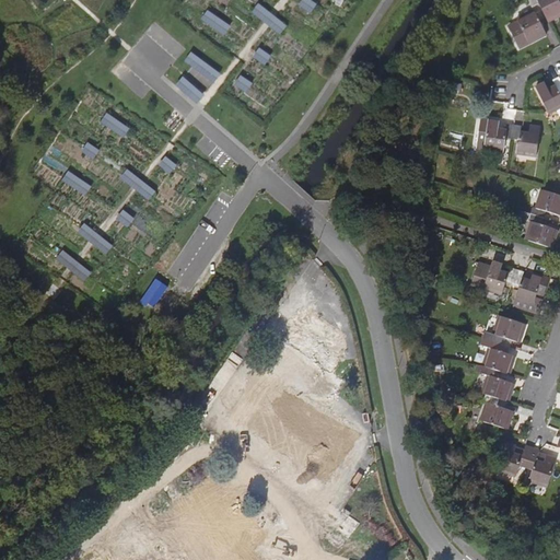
[(538,20),(545,18),(536,0),(531,0),(528,1),(534,11),(517,20),(520,24),(510,28),(520,49),(547,35),(538,20)]
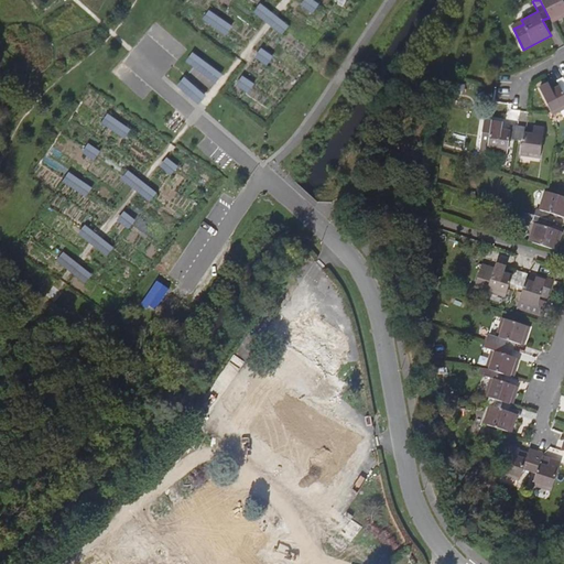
[(540,0),(549,18),(552,23),(563,17),(563,3),(562,0),(540,0)]
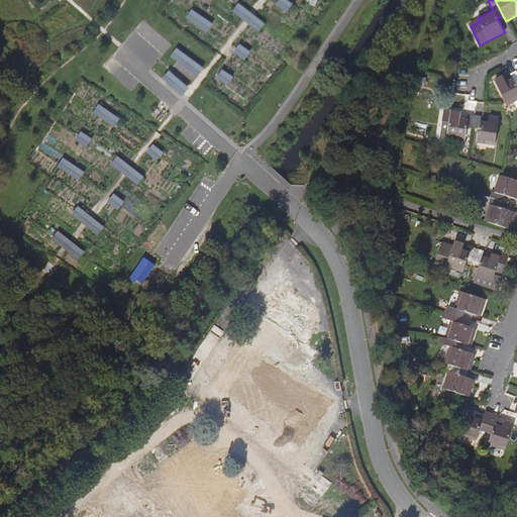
[(209,31),(214,23),(193,8),(187,17),(209,31)]
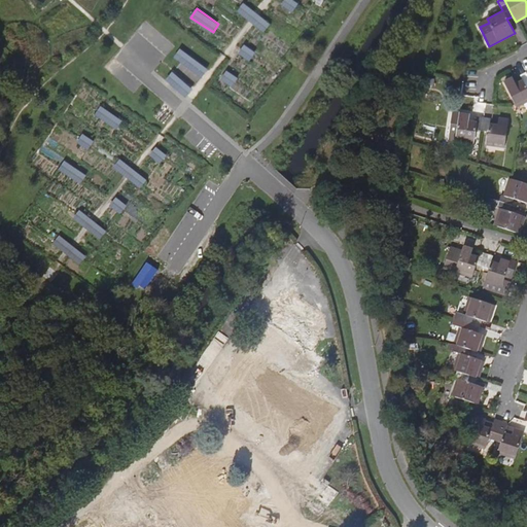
[(182,47),(175,57),(184,64),(179,70),(196,83),(208,69),(182,47)]
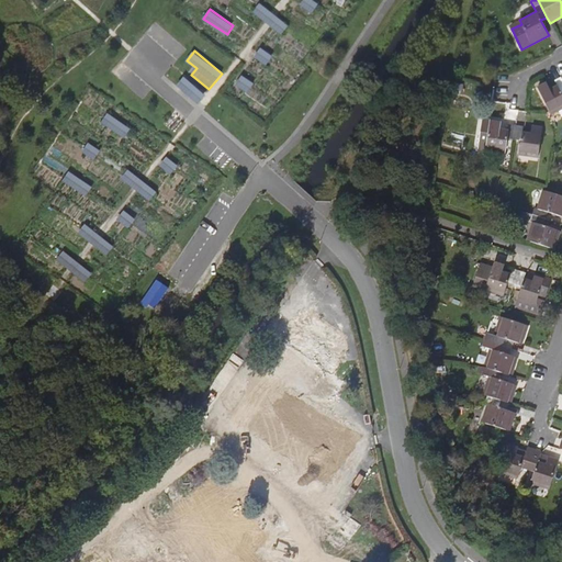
[(204,94),(186,79),(180,87),(199,101),(204,94)]
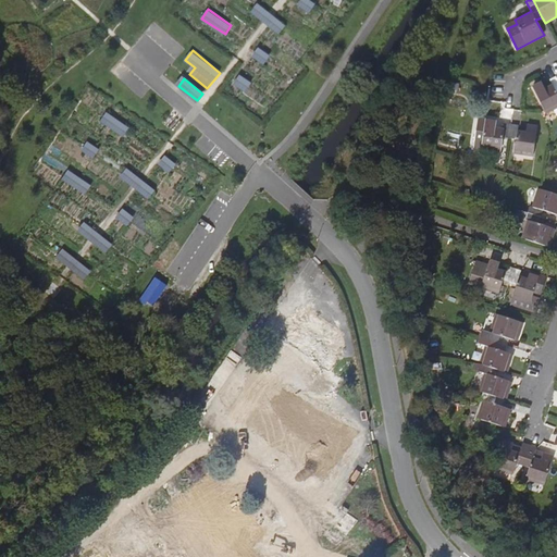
[(556,95),(556,96),(556,95),(556,81),(556,78),(551,82),(554,87),(545,91),(542,85),(533,89),(546,115),(556,110),(556,95)]
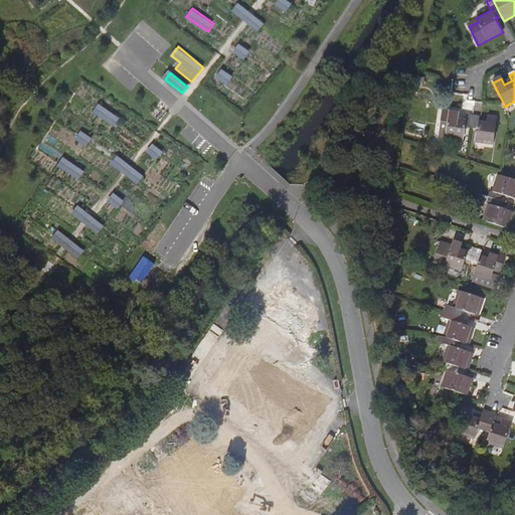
[(100,103),(94,112),(115,126),(121,118),(100,103)]
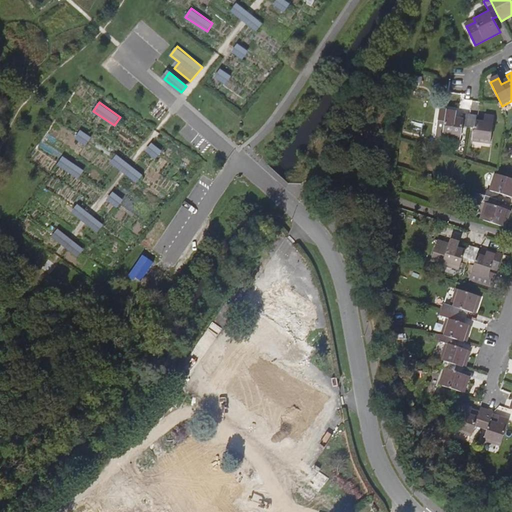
[(462,125),(468,126),(469,113),(464,113),(463,119),(455,117),(456,110),(446,109),(443,135),(460,138),(462,125)]
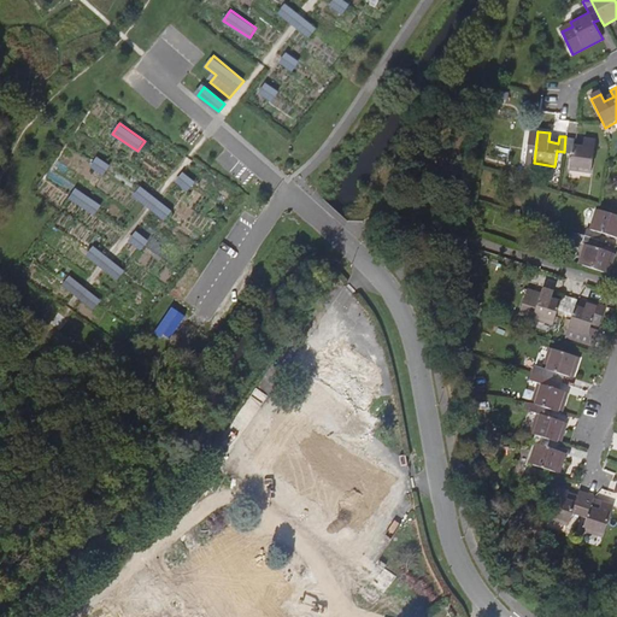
[(574,137),(565,136),(564,152),(571,153),(569,168),(591,171),(594,139),(583,137),(582,146),(573,145),(574,137)]
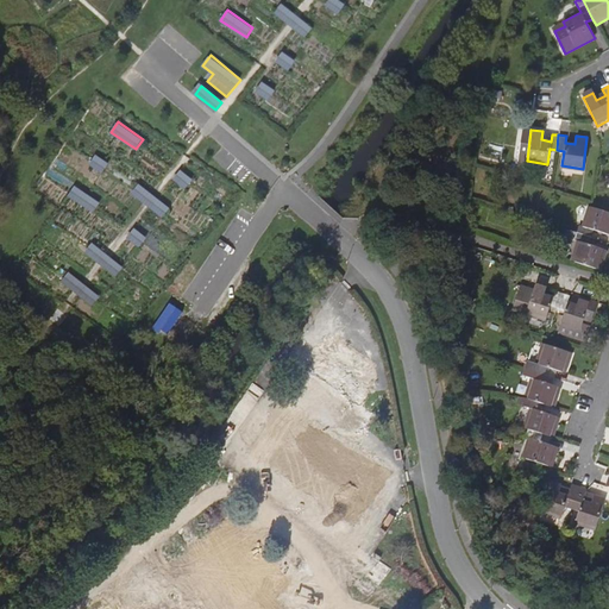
[(76,184),(69,195),(94,212),(101,202),(76,184)]
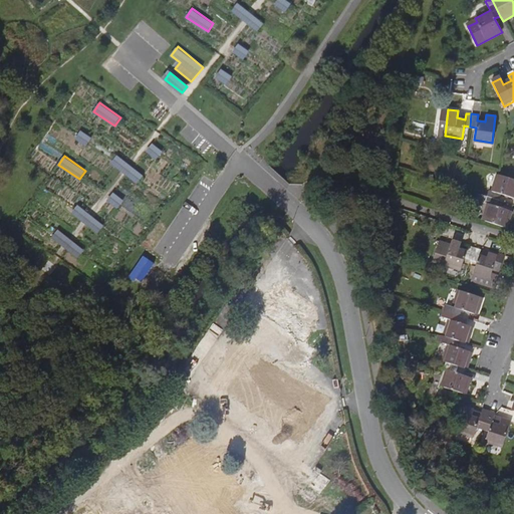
[(489,190),(487,196),(499,200),(502,194),(513,197),(513,179),(498,174),(492,191),(489,190)]
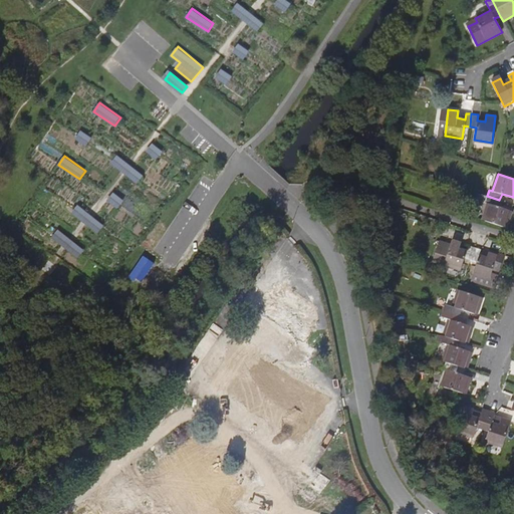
[(497,206),(499,200),(487,196),(475,192),(473,198),(488,203),(483,220),(507,228),(512,212),(497,206)]
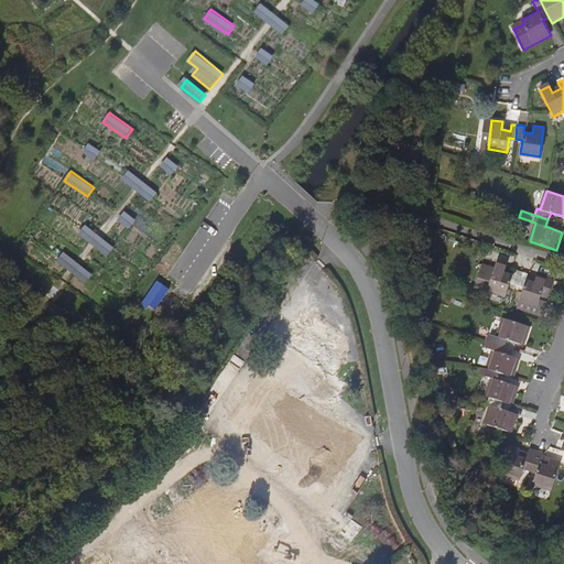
[(510,283),(517,285),(521,272),(514,270),(512,275),(505,273),(507,266),(498,262),(496,270),(484,266),(477,286),(506,296),(510,283)]
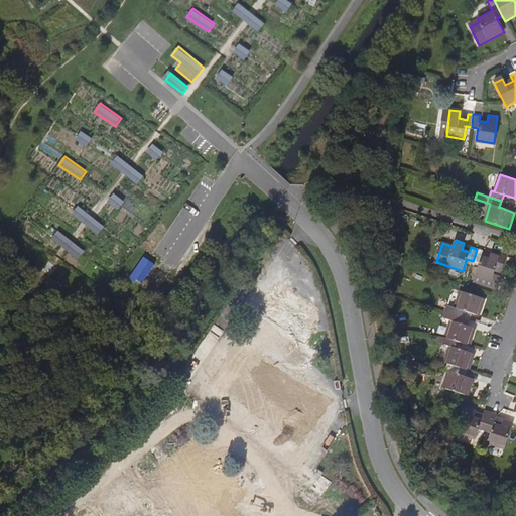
[(484,251),(477,249),(473,261),(480,263),(476,275),(492,280),(496,269),(502,271),(507,257),(492,252),(489,259),(482,256),(484,251)]
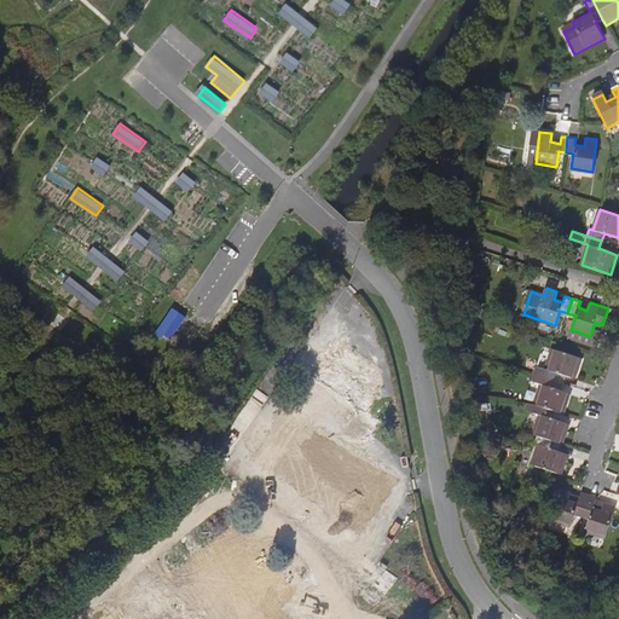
[(174,307),(157,331),(171,341),(187,316),(174,307)]
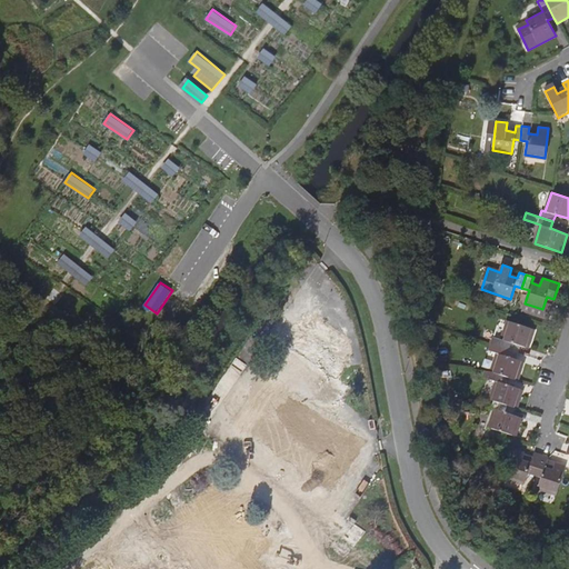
[(549,300),(546,299),(542,309),(525,303),(522,310),(547,318),(551,303),(549,300)]
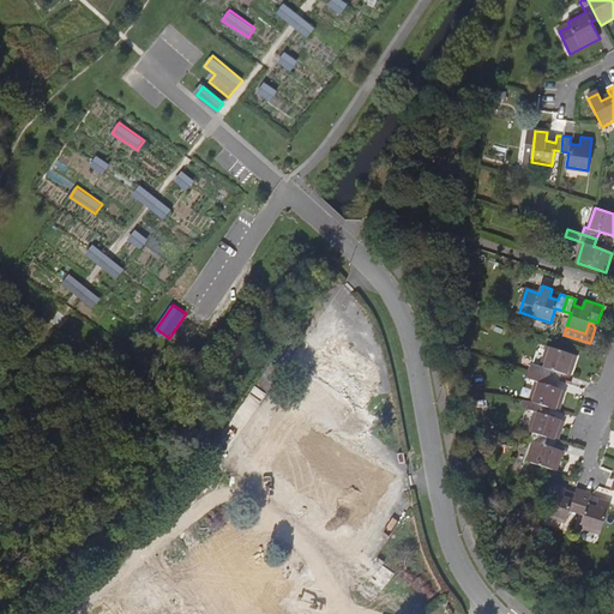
[(528,361),(525,368),(549,377),(553,369),(570,374),(577,355),(548,344),(541,365),(528,361)]
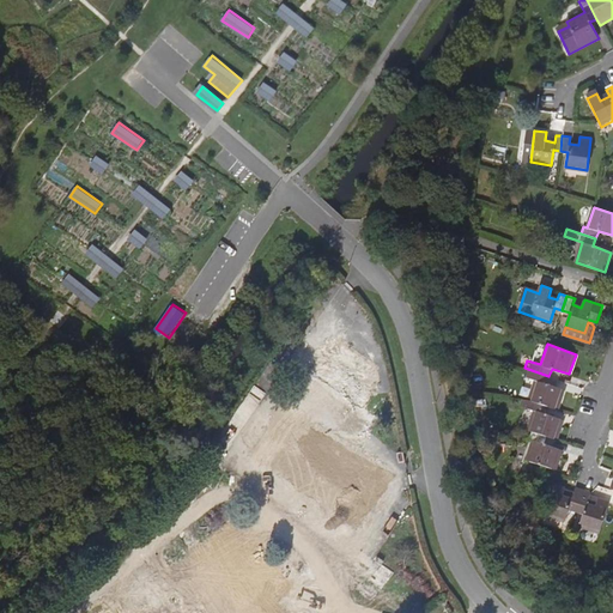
[(535,378),(528,400),(548,406),(558,410),(565,389),(546,383),(548,376),(525,368),(522,374),(535,378)]
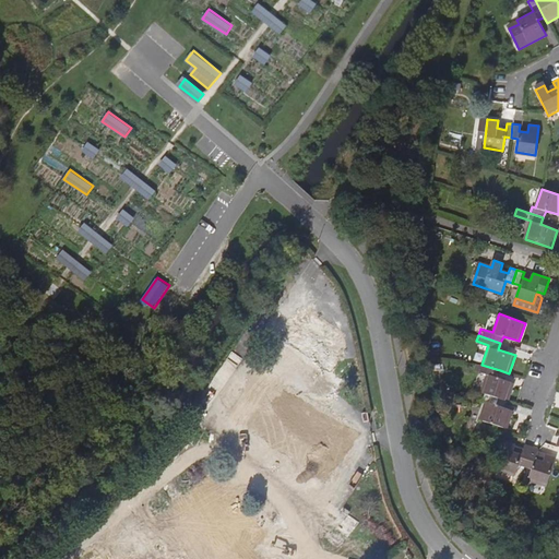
[(482,392),(486,394),(499,399),(509,401),(514,383),(498,378),(500,370),(482,365),(478,364),(476,370),(488,373),(482,392)]
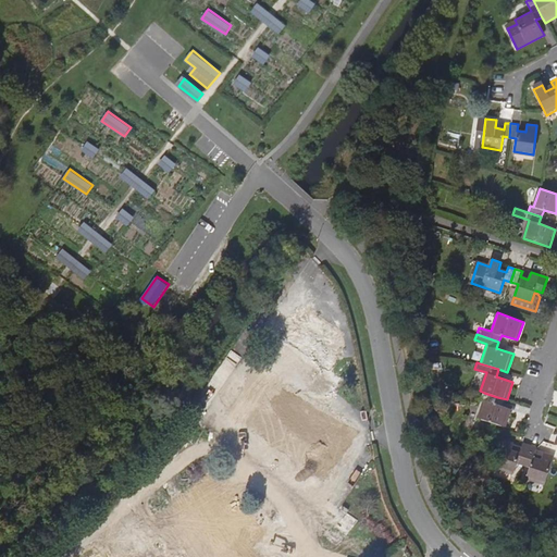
[(495,404),(497,397),(484,393),(482,399),(486,401),(481,419),(506,428),(512,409),(495,404)]
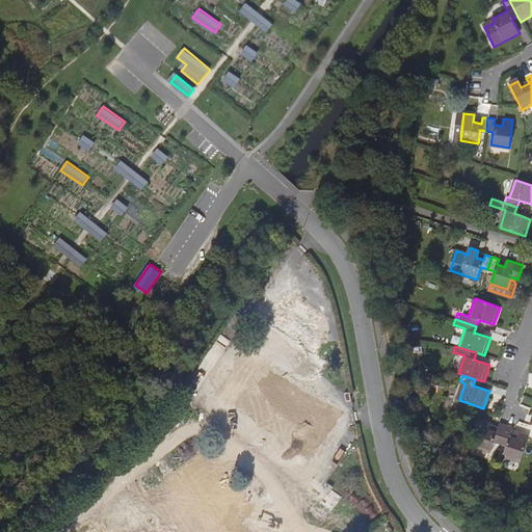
[(494,443),(500,445),(506,426),(500,424),(497,434),(489,432),(491,426),(482,422),(473,449),(489,455),(494,443)]
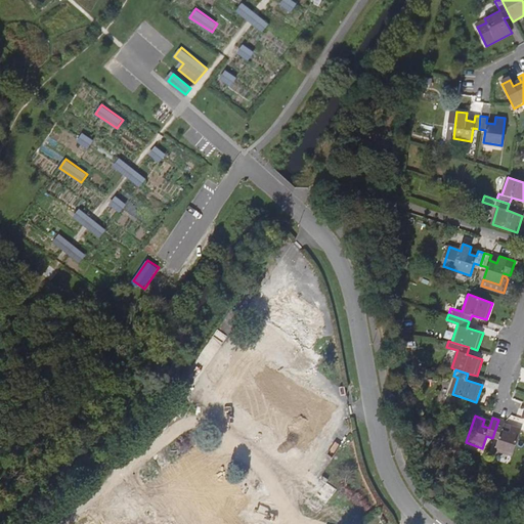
[(506,422),(498,420),(492,438),(499,440),(495,452),(512,457),(513,454),(517,442),(521,432),(512,428),(509,435),(503,432),(506,422)]
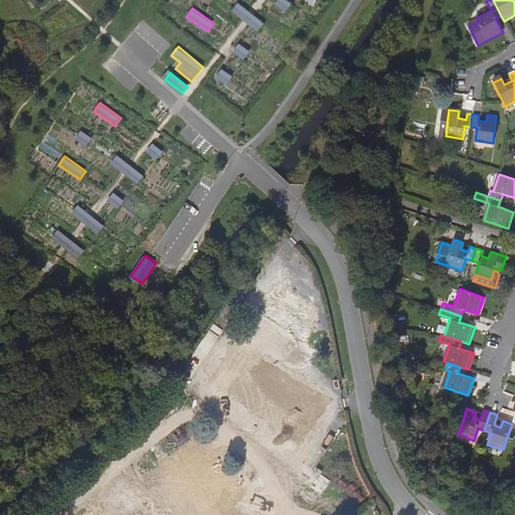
[(514,437),(508,435),(504,447),(510,449),(514,437)]
